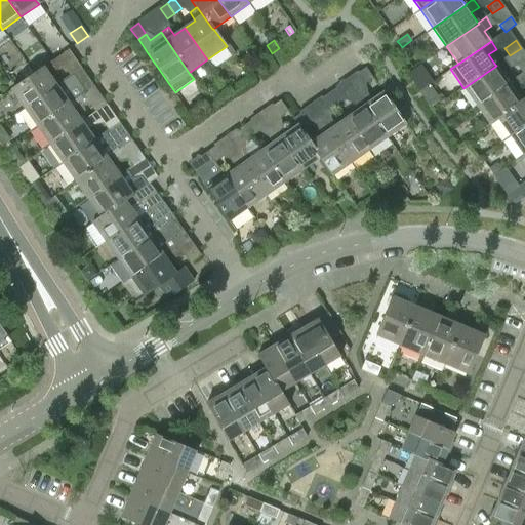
[(463,88),(476,107),(509,83),(509,82),(512,80),(509,76),(510,74),(510,72),(510,70),(509,68),(510,68),(503,58),(495,65),(496,66),(463,88)]
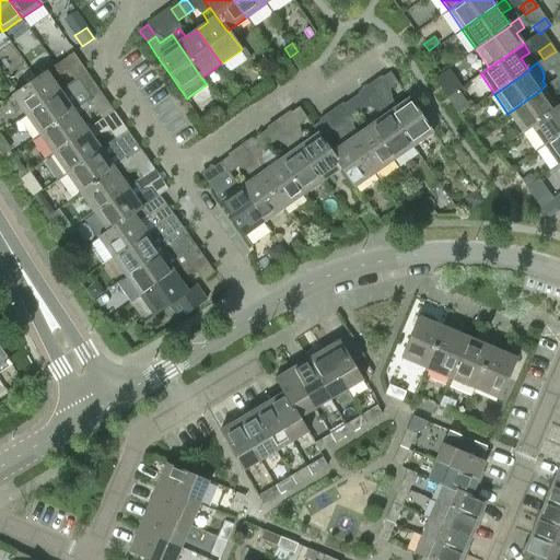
[(11,96),(25,116),(60,92),(59,91),(53,81),(60,74),(55,66),(11,96)]
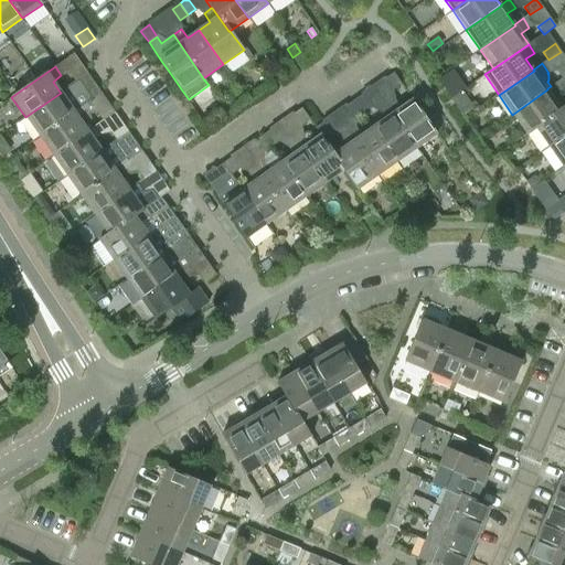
[(87,74),(82,66),(70,74),(75,83),(87,74)]
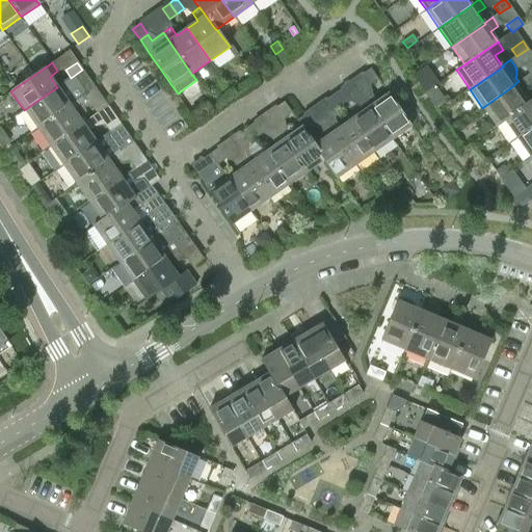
[(370,85),(377,79),(370,69),(362,74),(370,85)]
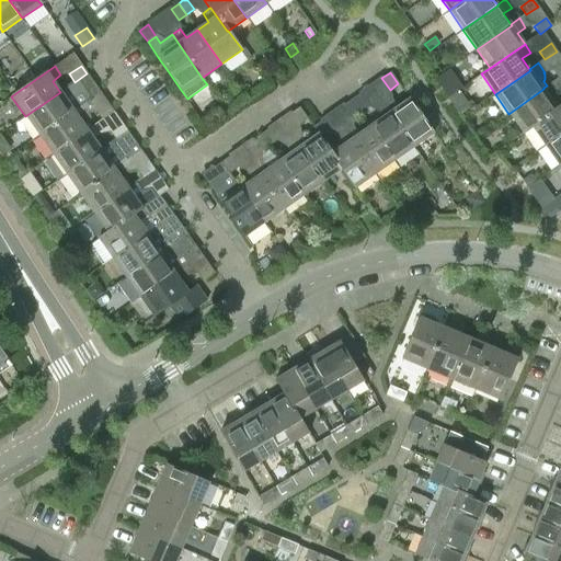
[(523,134),(531,127),(558,109),(557,107),(549,98),(558,91),(551,82),(547,86),(544,88),(544,89),(508,114),(523,134)]
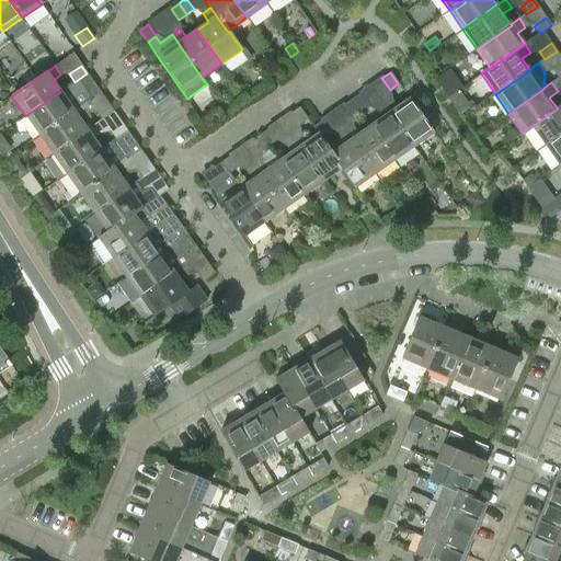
[(25,116),(39,136),(73,111),(81,104),(82,105),(101,93),(95,84),(83,93),(75,94),(68,86),(59,91),(60,92),(25,116)]
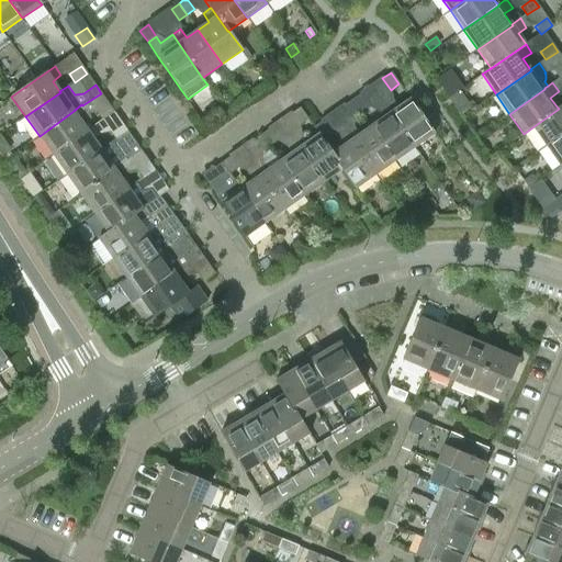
[(351,100),(360,112),(368,105),(360,94),(351,100)]
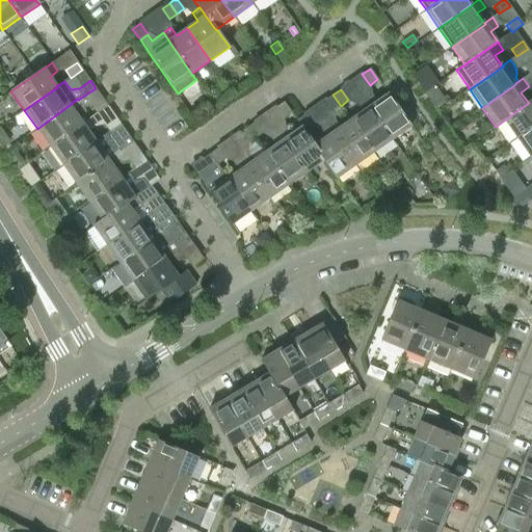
[(371,94),(363,99),(392,139),(411,126),(388,94),(376,101),(371,94)]
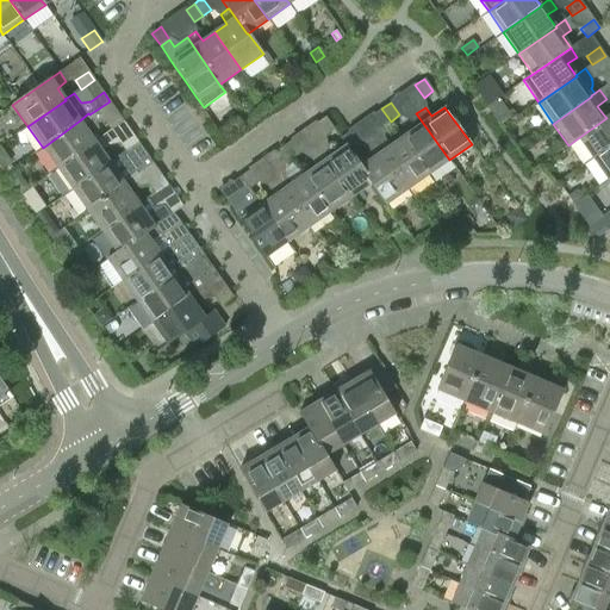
[(391,122),(381,109),(373,114),(383,128),(391,122)]
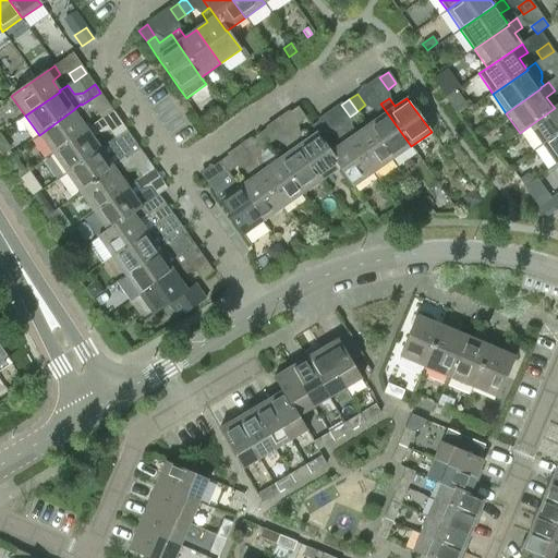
[(39,135),(52,154),(87,130),(86,129),(89,126),(87,122),(88,120),(88,118),(88,116),(87,113),(82,105),(81,104),(73,110),(39,135)]
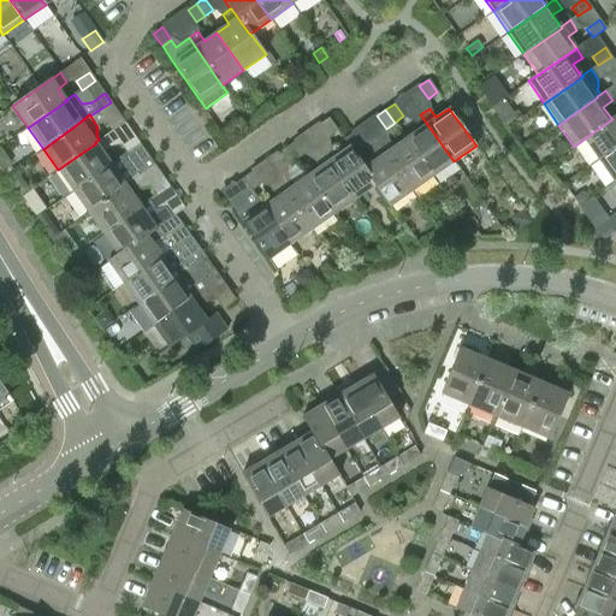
[(125,123),(119,114),(106,124),(112,132),(125,123)]
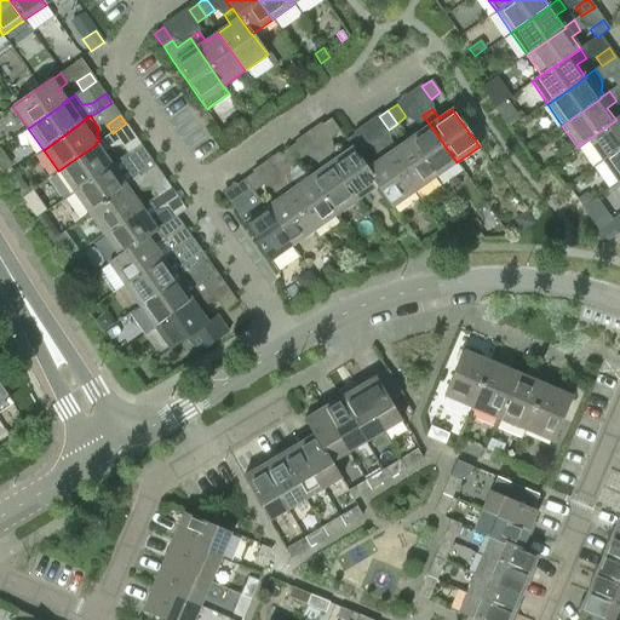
[(457,162),(423,115),(414,121),(420,131),(408,139),(436,178),(457,162)]
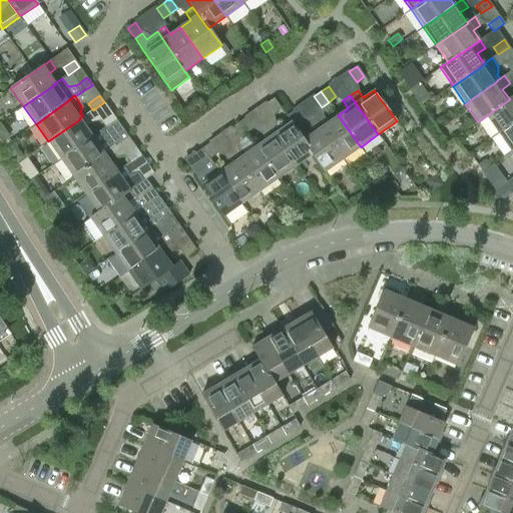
[(486,116),(498,133),(512,122),(512,95),(509,98),(510,99),(486,116)]
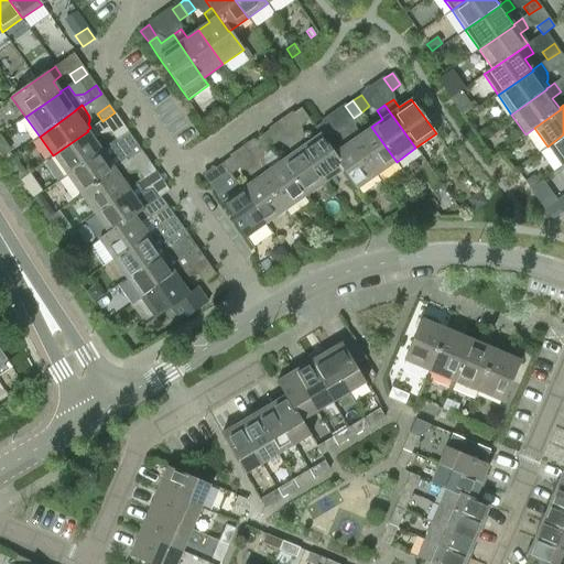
[(301,126),(308,119),(301,108),(292,114),(301,126)]
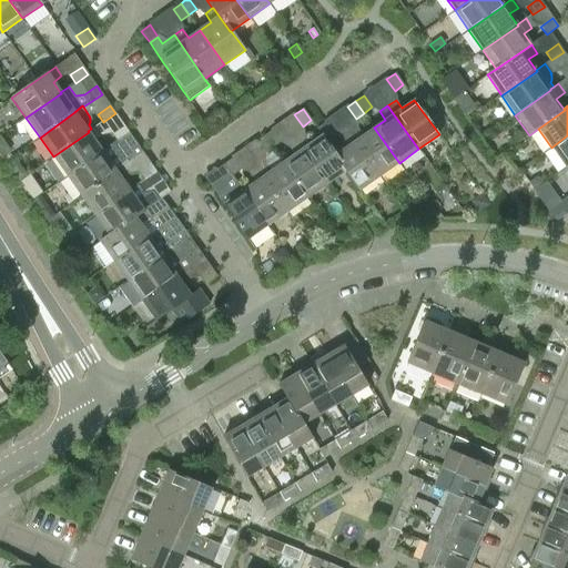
[(322,135),(325,140),(332,135),(324,123),(316,129),(320,133),(321,135),(322,135)]
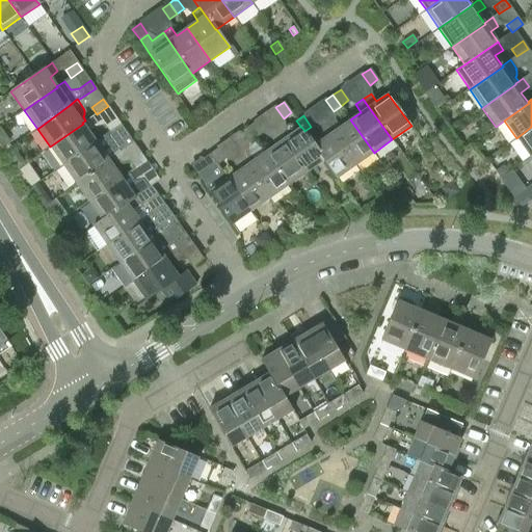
[(50,147),(63,165),(96,142),(96,141),(88,132),(97,126),(90,117),(85,121),(82,123),(83,124),(50,147)]
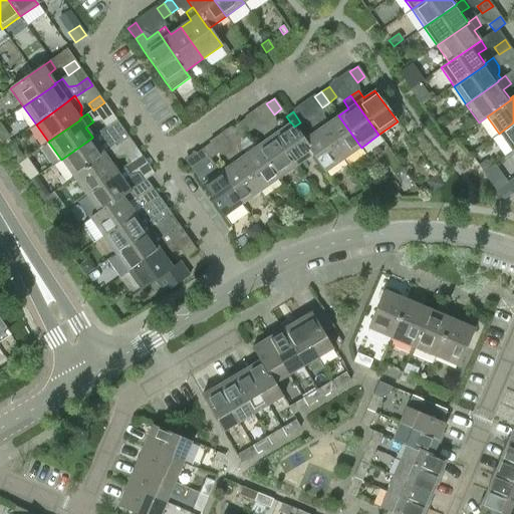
[(116,120),(111,113),(100,120),(106,129),(116,120)]
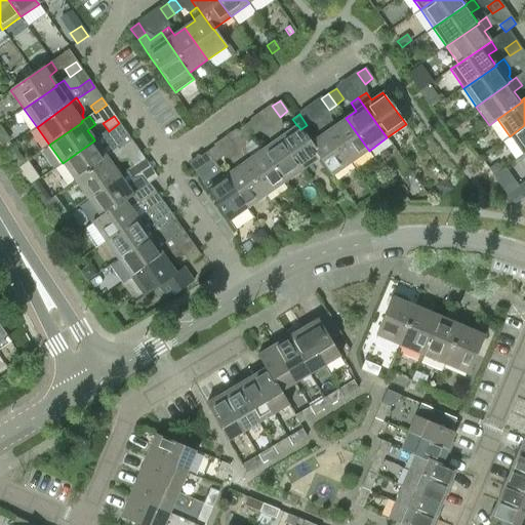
[(329,118),(322,123),(351,163),(369,151),(346,118),(335,125),(329,118)]
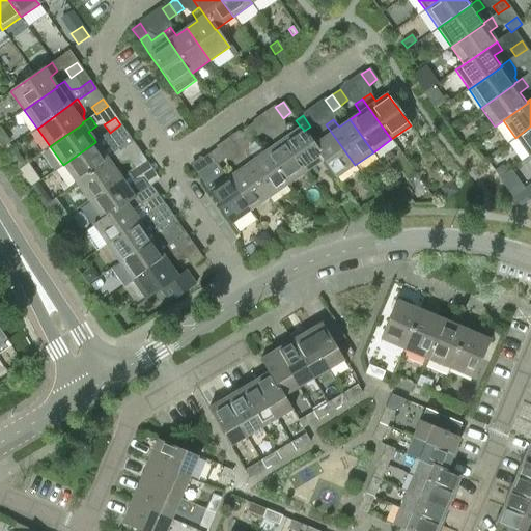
[(246,128),(254,138),(261,133),(254,122),(246,128)]
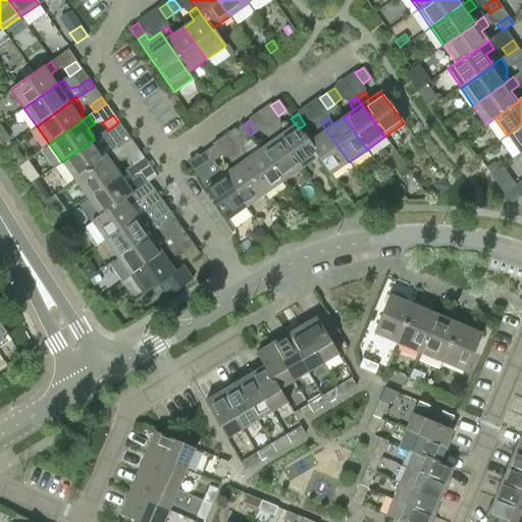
[(300,169),(317,157),(317,156),(308,143),(299,128),(296,124),(295,124),(294,122),(289,125),(286,122),(282,121),(279,124),(279,123),(271,129),(300,169)]
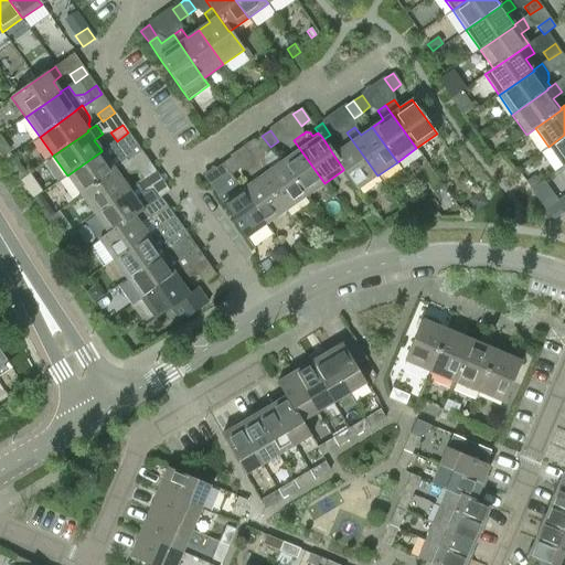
[(344,147),(333,155),(343,169),(343,170),(356,190),(377,176),(347,132),(339,138),(344,147)]
